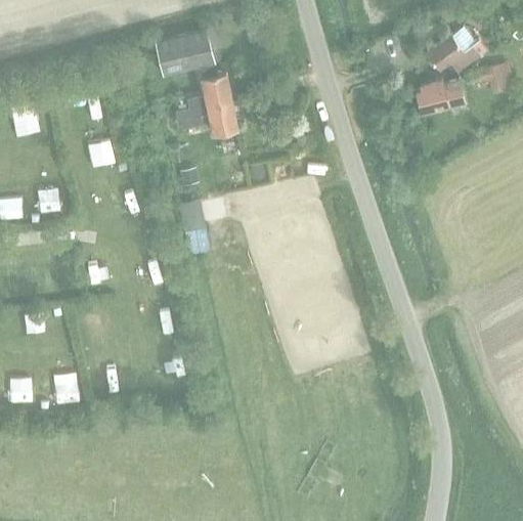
[(155,39),(163,70),(215,56),(208,26),(155,39)]
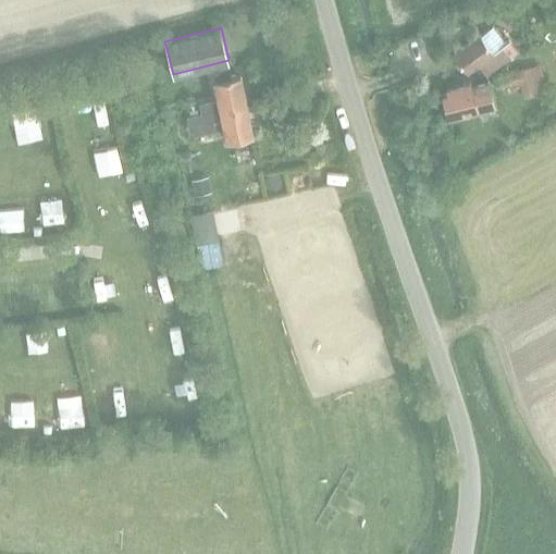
[(480,68),(486,77),(511,58),(503,46),(506,44),(493,28),(453,59),(467,78),(480,68)]
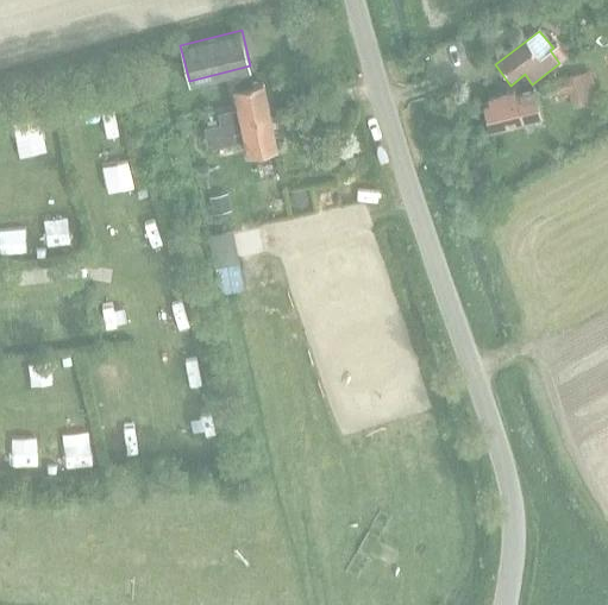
[(572,109),(588,105),(581,76),(539,86),(543,100),(569,93),(572,109)]
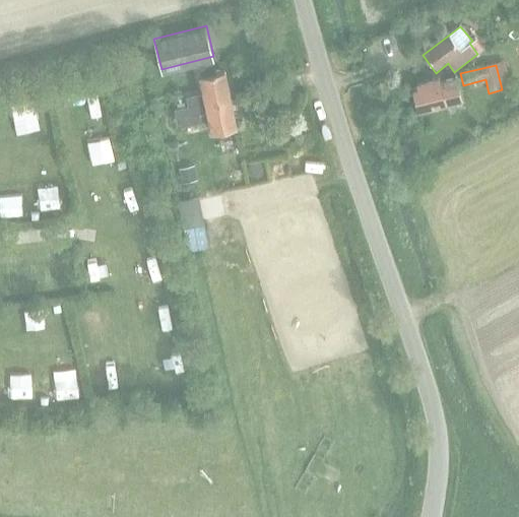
[(186,107),(229,97),(222,68),(195,74),(199,94),(184,98),(186,107)]
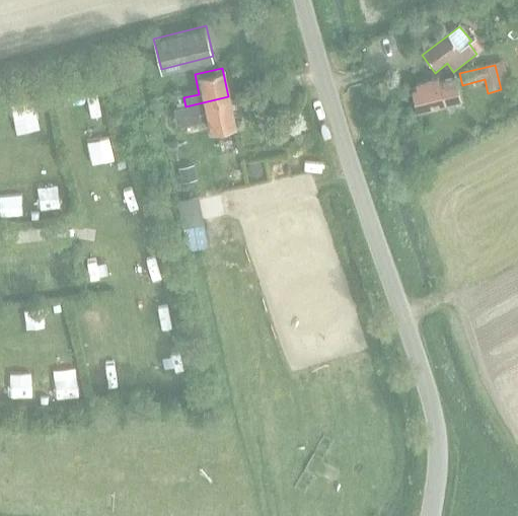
[(412,92),(417,114),(460,102),(457,89),(454,77),(415,87),(417,91),(412,92)]
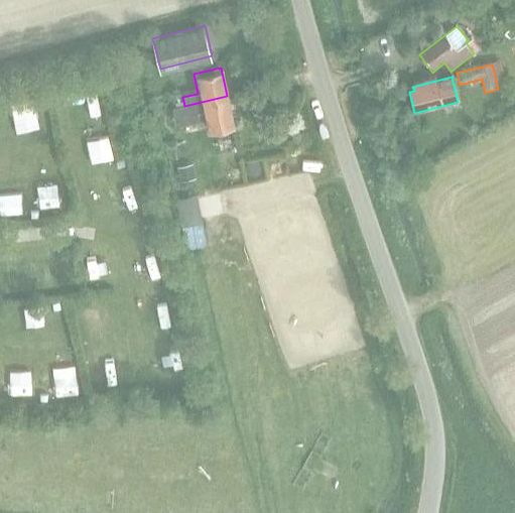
[(227,96),(184,106),(184,107),(172,110),(175,123),(180,126),(207,121),(208,127),(232,121),(227,96)]
